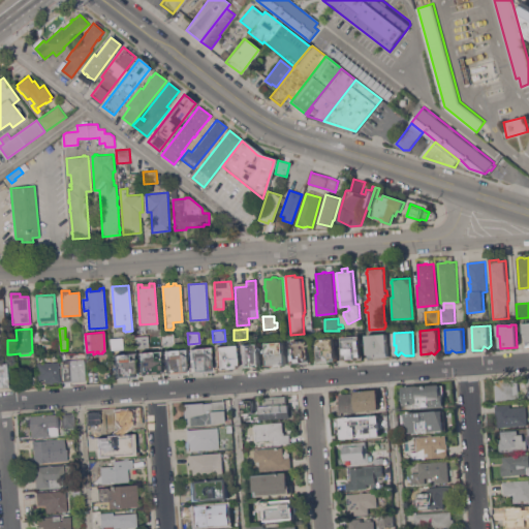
[(161,335),(174,334),(175,345),(162,346),(161,335)]
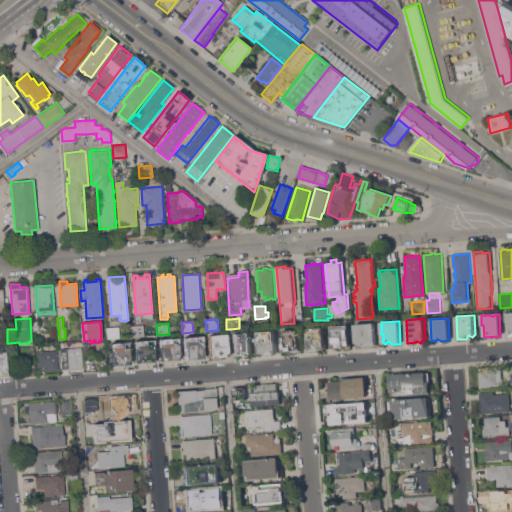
[(143,324),(144,336),(133,337),(132,325),(143,324)]
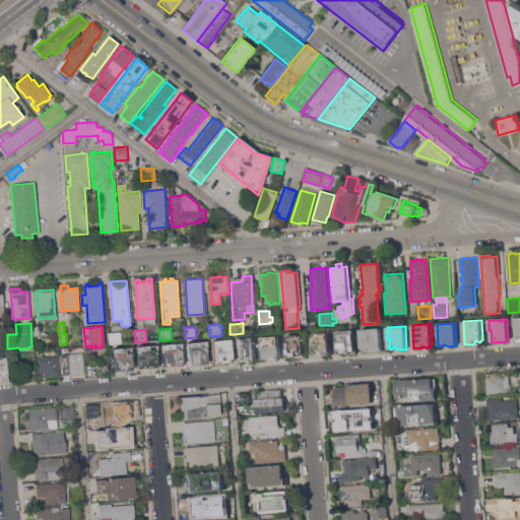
[(361,330),(381,329),(382,348),(362,349),(361,330)]
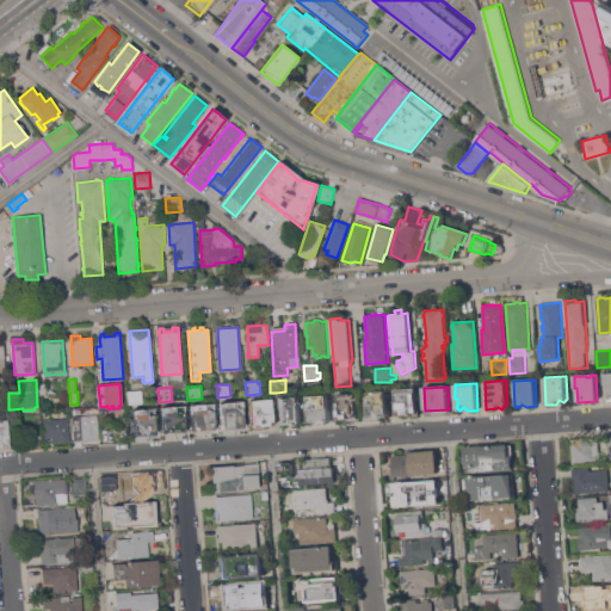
[(415,388),(418,415),(397,417),(396,389),(415,388)]
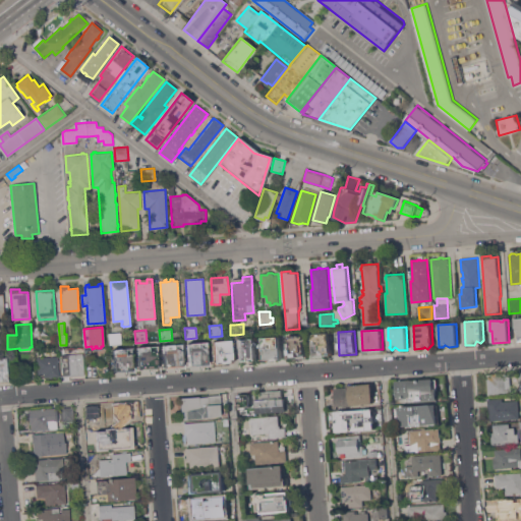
[(121,333),(121,343),(110,344),(109,333),(121,333)]
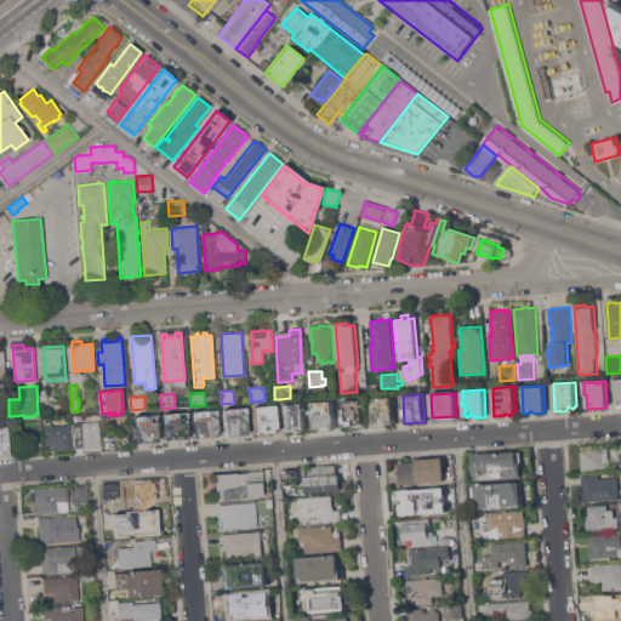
[(374,398),(394,398),(394,423),(375,423),(374,398)]
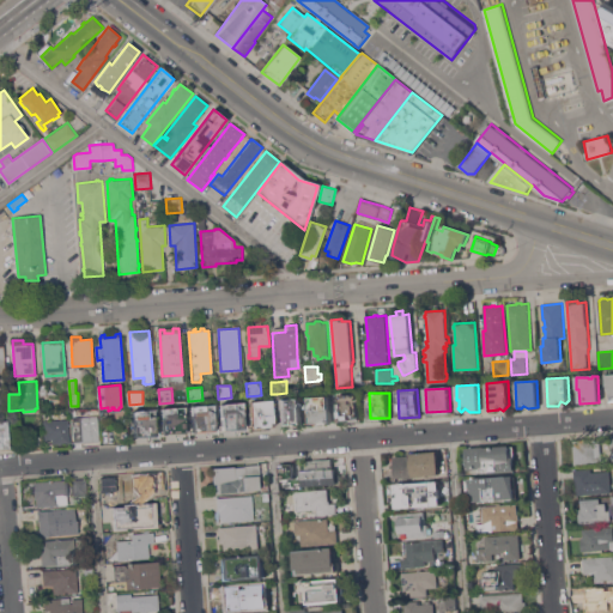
[(341,422),(339,396),(359,395),(362,420),(341,422)]
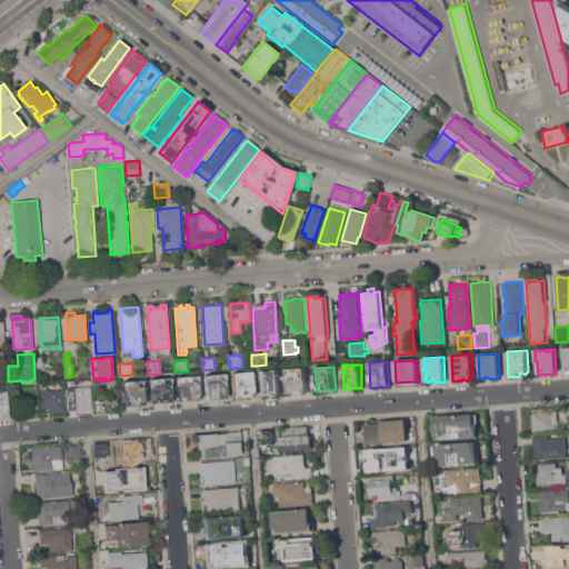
[(287,369),(307,369),(308,392),(288,393),(287,369)]
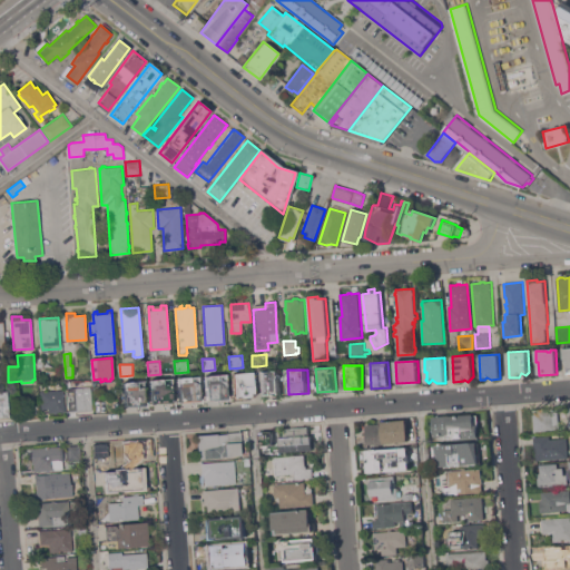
[(261,372),(279,372),(281,395),(262,396),(261,372)]
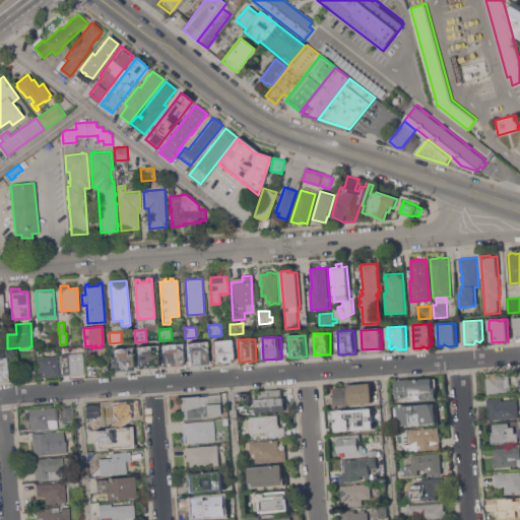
[(212,341),(231,340),(232,363),(213,364),(212,341)]
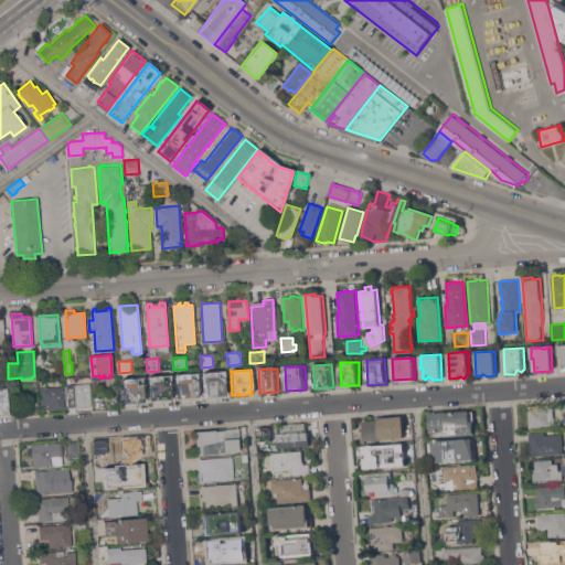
[(198,374),(176,373),(176,397),(196,398),(198,374)]
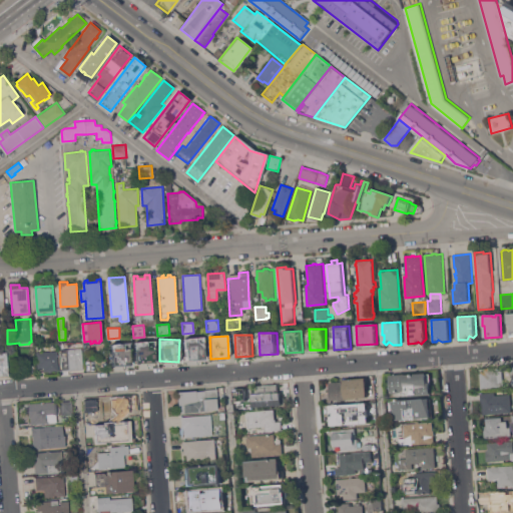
[(154,362),(153,341),(133,342),(134,363),(154,362)]
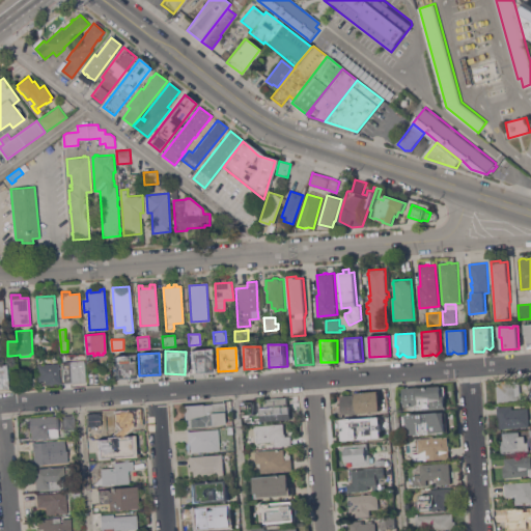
[(189,354),(210,353),(211,372),(190,373),(189,354)]
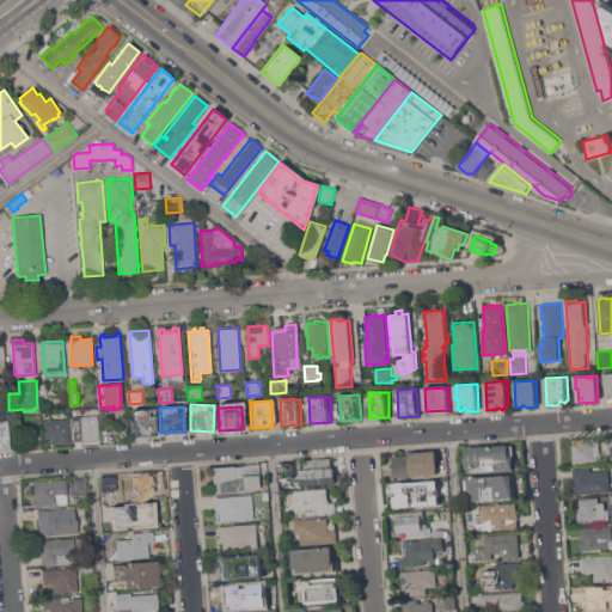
[(132,410),(133,436),(155,435),(154,409),(132,410)]
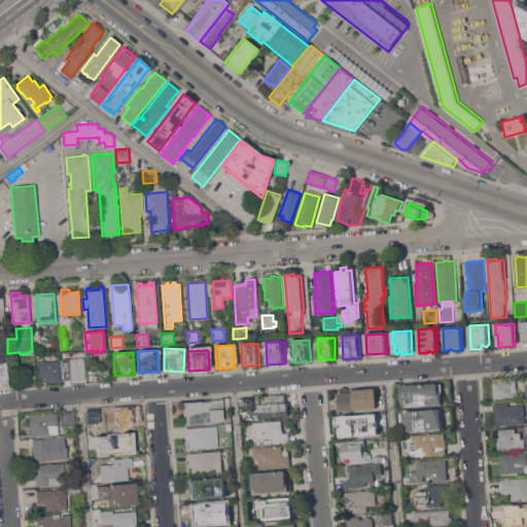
[(85,380),(64,381),(62,354),(66,353),(66,358),(83,357),(85,380)]
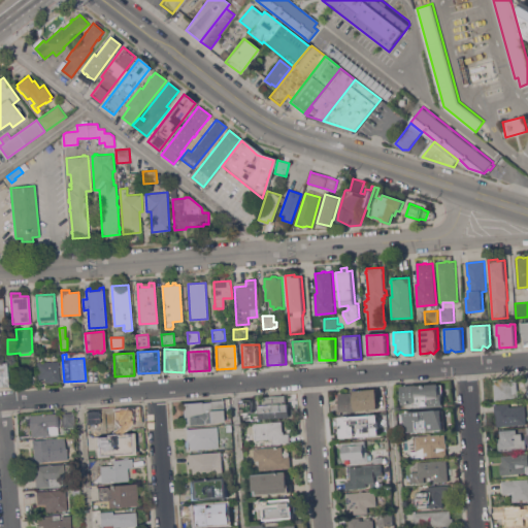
[(59,361),(60,381),(53,382),(53,383),(51,383),(51,382),(44,382),(44,378),(38,378),(37,362),(59,361)]
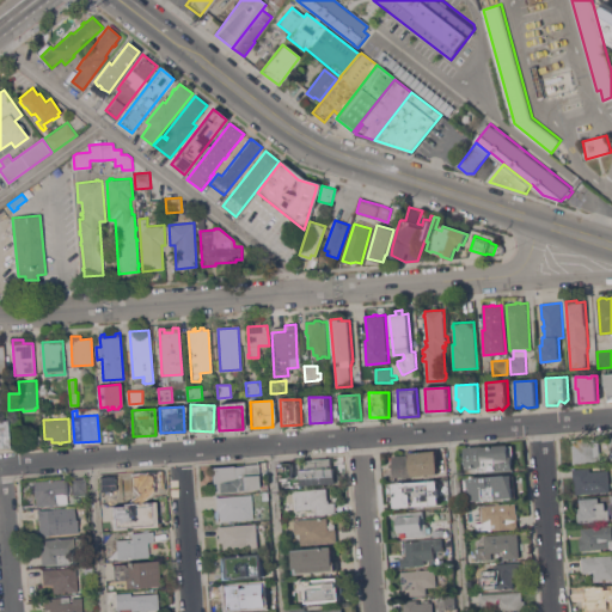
[(575,464),(573,439),(599,438),(600,456),(601,456),(603,461),(575,464)]
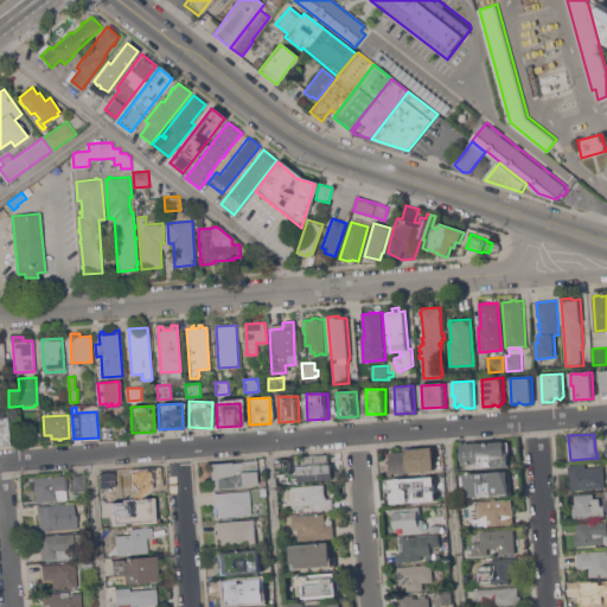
[(480,468),(480,462),(462,464),(461,445),(505,441),(505,443),(508,443),(509,466),(480,468)]
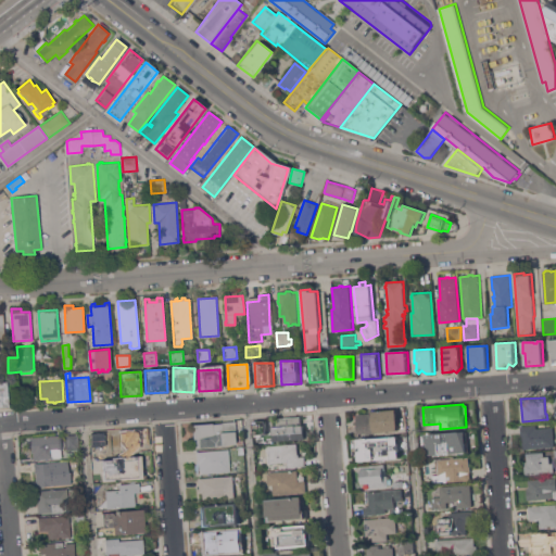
[(396,411),(397,431),(375,432),(375,433),(357,434),(356,415),(373,415),(373,412),(396,411)]
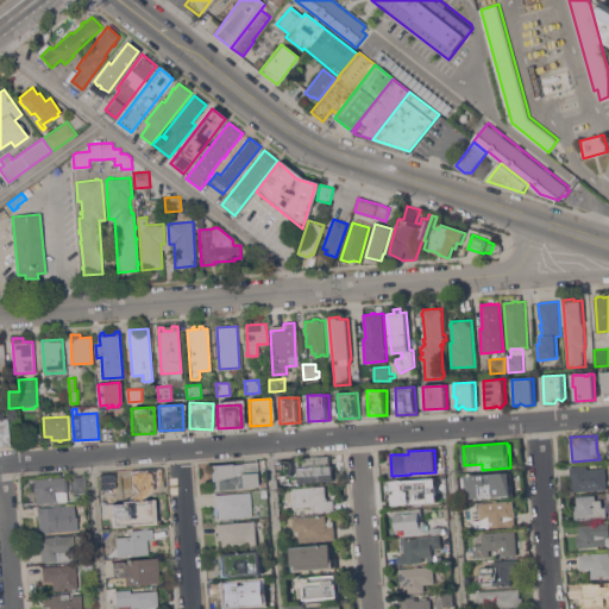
[(300,485),(299,459),(333,457),(334,483),(300,485)]
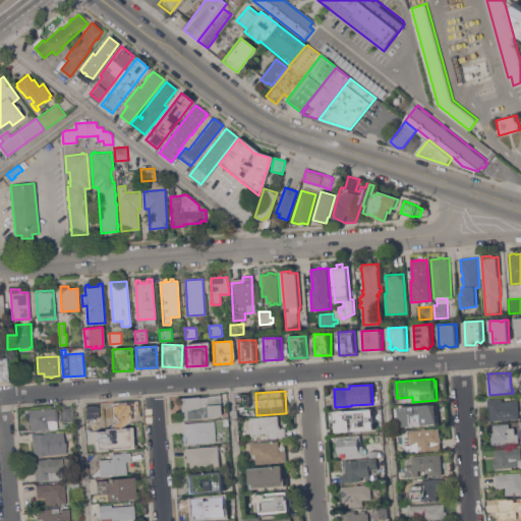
[(222,407),(220,407),(221,415),(182,419),(180,398),(198,396),(198,397),(209,396),(209,395),(220,394),(222,407)]
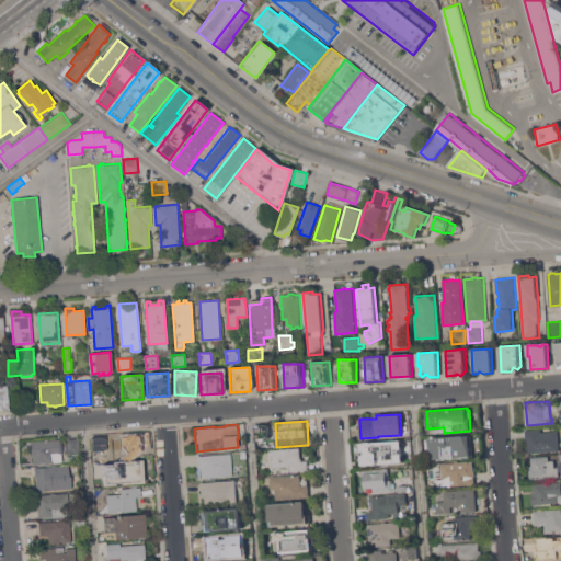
[(256,426),(268,425),(270,438),(256,439),(256,426)]
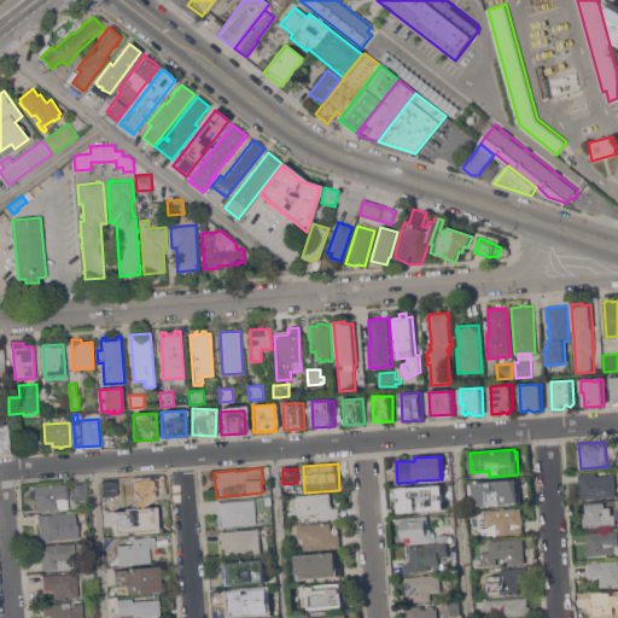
[(579,476),(596,474),(596,478),(616,477),(617,497),(582,501),(579,476)]
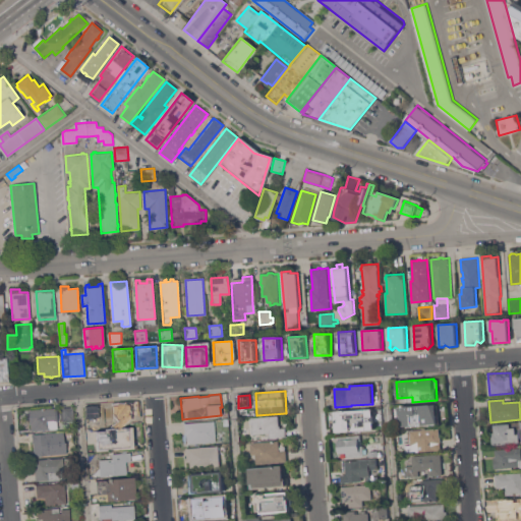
[(111,405),(127,403),(129,423),(112,425),(111,405)]
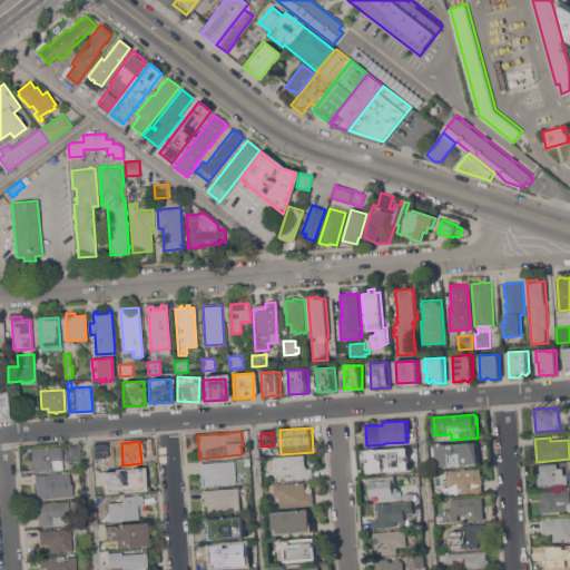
[(107,442),(109,457),(94,459),(92,443),(107,442)]
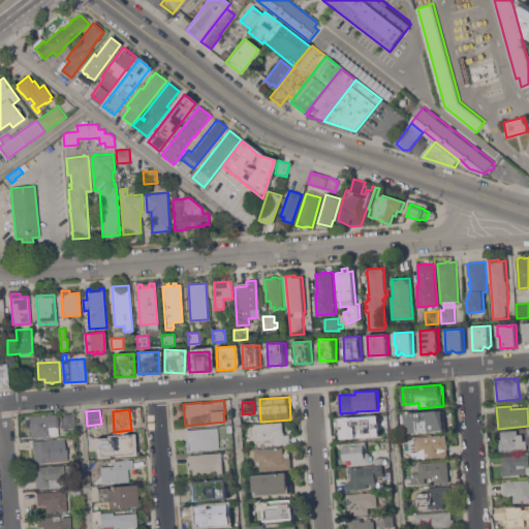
[(406,414),(443,411),(445,431),(407,433),(406,414)]
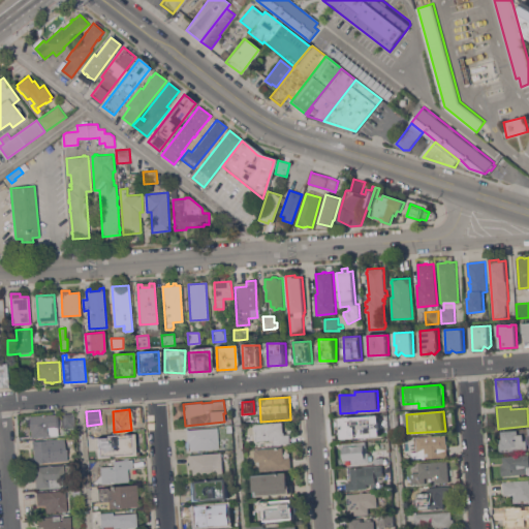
[(61,413),(74,412),(75,427),(63,428),(61,413)]
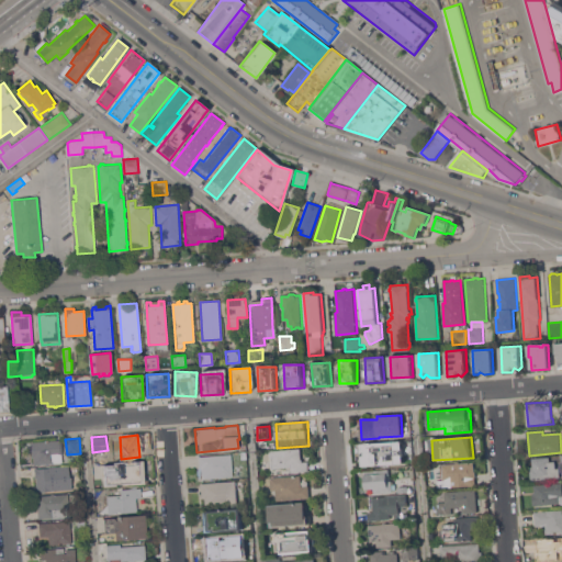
[(63,463),(34,465),(33,458),(31,458),(30,444),(60,441),(63,463)]
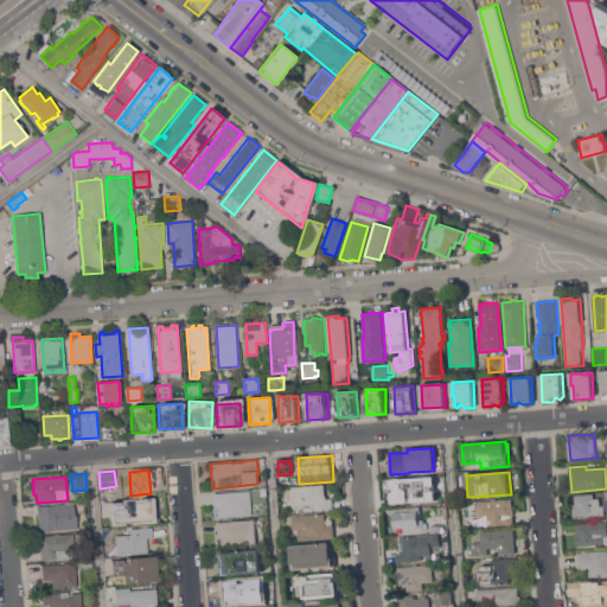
[(391,479),(428,477),(428,481),(427,481),(428,499),(393,502),(391,479)]
